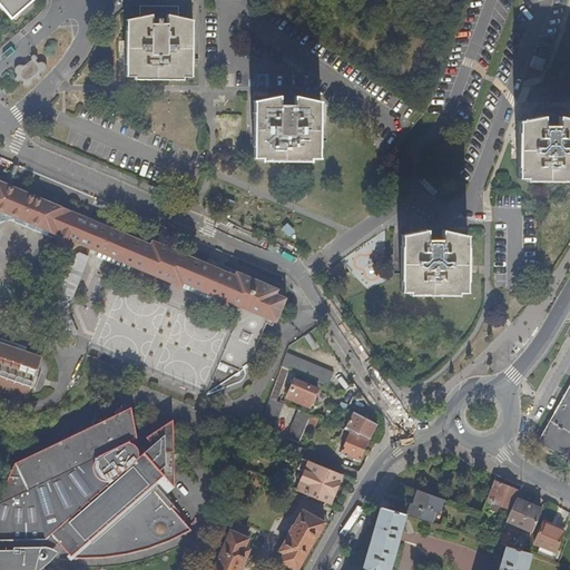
[(0,0),(0,5),(11,18),(30,0),(0,0)]
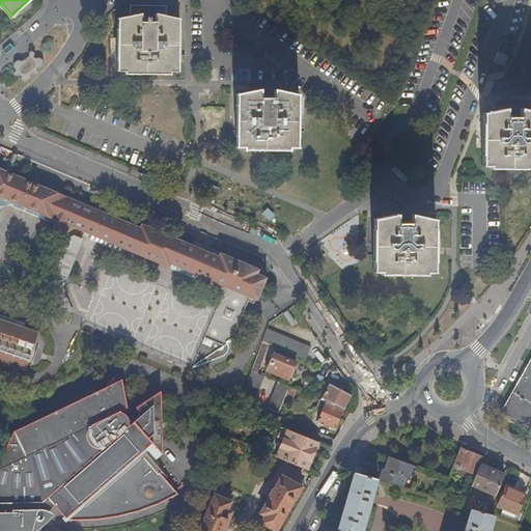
[(117,71),(123,71),(124,74),(168,74),(168,72),(176,72),(177,60),(175,60),(176,32),(177,32),(177,19),(155,12),(155,22),(146,22),(140,21),(141,14),(118,18),(117,33),(118,33),(118,60),(117,60),(117,71)]
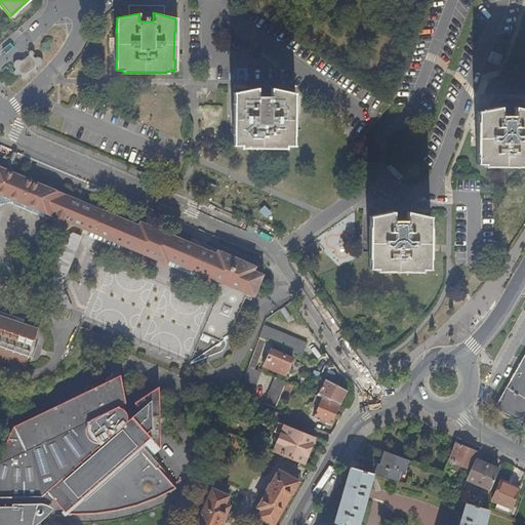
[(29,51),(29,56),(23,61),(18,59),(15,61),(13,63),(13,66),(14,69),(15,71),(13,73),(13,74),(15,76),(18,75),(21,75),(22,78),(22,80),(25,81),(28,79),(29,75),(32,73),(34,74),(37,74),(41,72),(42,68),(44,64),(42,59),(38,53),(35,53),(33,52),(31,50),(29,51)]
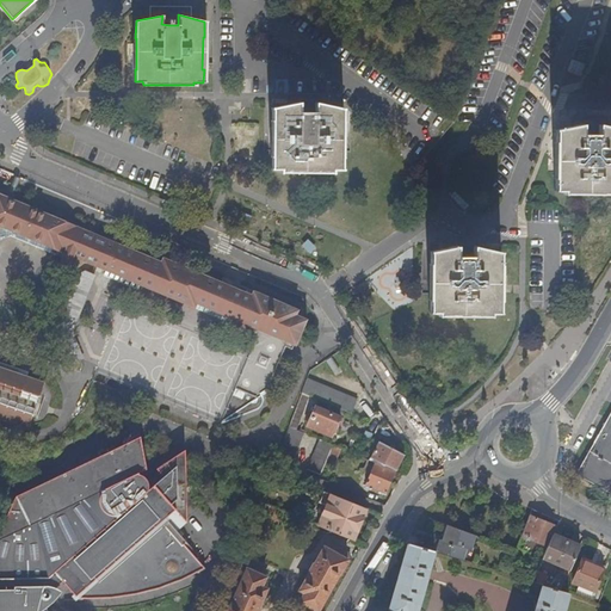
[(300,112),(298,100),(273,107),(272,124),(275,124),(275,154),(273,155),(273,168),(281,168),(281,172),(333,173),(333,170),(340,170),(341,155),(339,155),(340,122),(341,122),(341,109),(316,102),(315,112),(306,112),(300,112)]
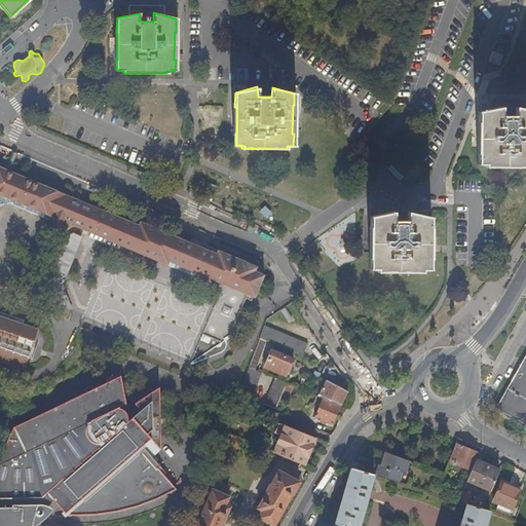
[(486,166),(525,165),(525,108),(517,106),(517,115),(502,115),(503,106),(480,111),(480,123),(481,123),(481,140),(480,153),(479,153),(479,163),(486,163),(486,166)]
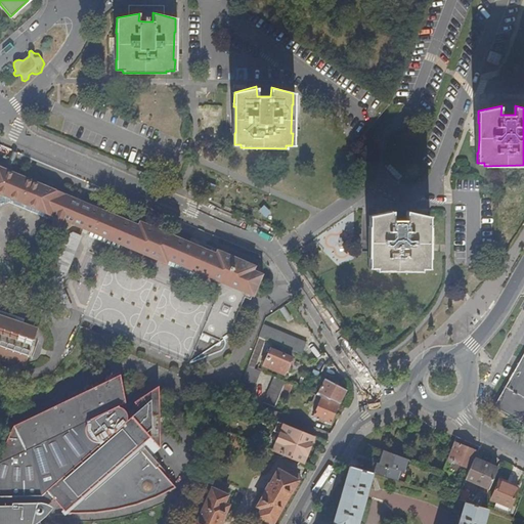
[(0,359),(23,367),(36,329),(22,323),(0,316),(0,195),(57,220),(55,223),(53,230),(60,233),(66,223),(90,233),(120,246),(118,250),(116,249),(86,322),(190,367),(222,355),(225,350),(227,347),(227,344),(226,341),(233,336),(231,335),(248,295),(253,297),(263,274),(253,270),(255,266),(217,250),(215,254),(139,222),(137,226),(3,169),(5,166),(0,163),(0,359)]
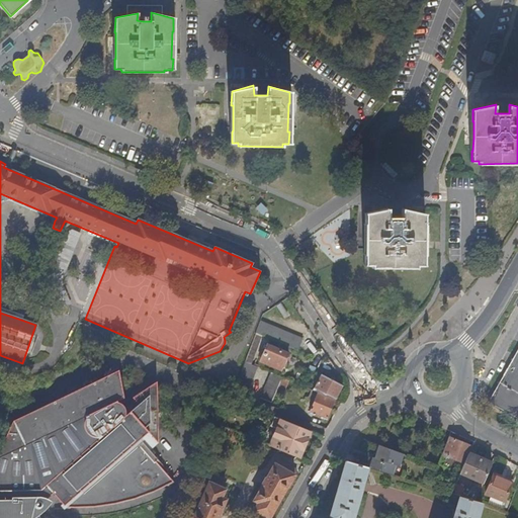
[(0,198),(10,203),(12,203),(55,221),(57,218),(0,193),(0,198)]
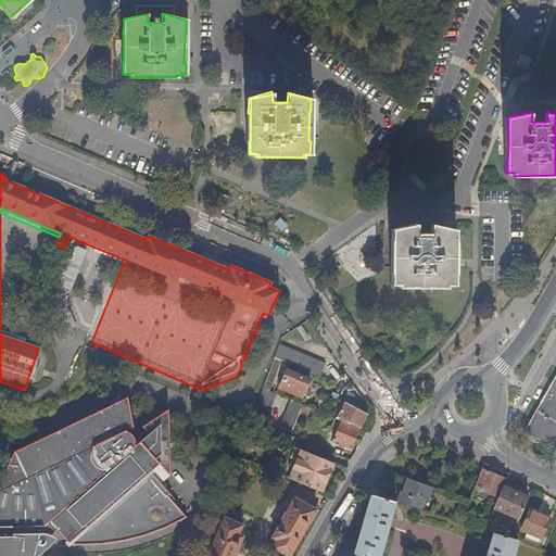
[(279,218),(274,225),(282,230),(287,224),(279,218)]
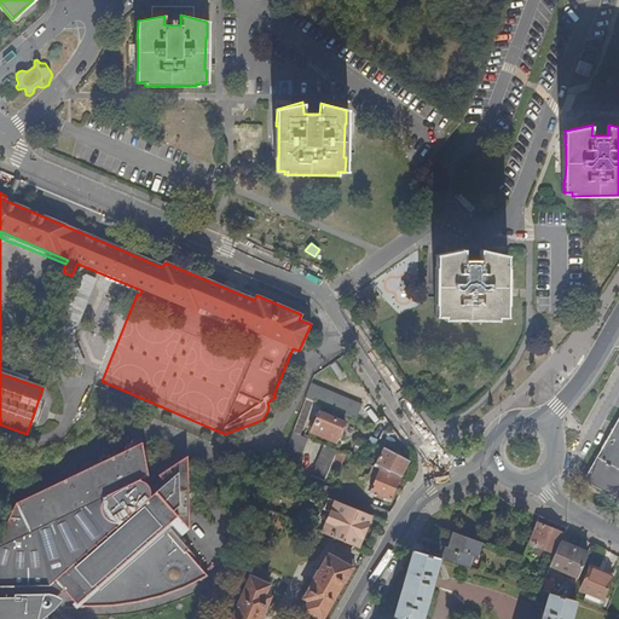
[(444,319),(497,318),(497,316),(507,316),(507,302),(504,302),(504,267),(505,267),(505,254),(480,247),(480,259),(463,259),(463,247),(437,254),(437,270),(438,270),(438,301),(437,301),(437,316),(444,316),(444,319)]
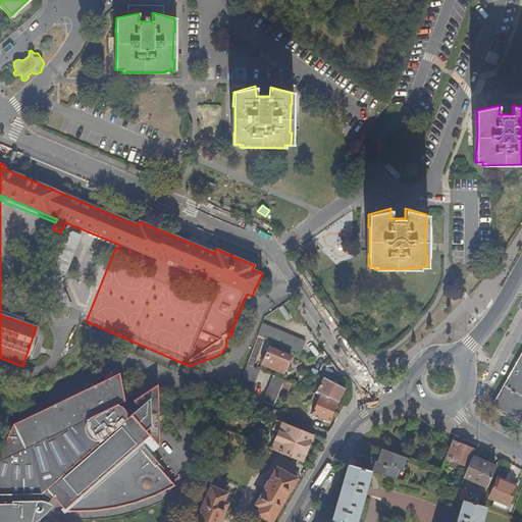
[(119,245),(90,232),(89,237),(115,248),(117,249),(119,245)]
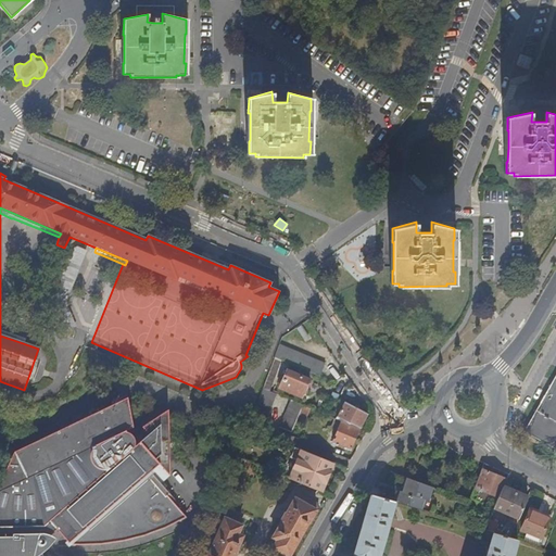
[(87,253),(78,249),(63,256),(45,297),(60,327),(68,333),(75,330),(87,253)]
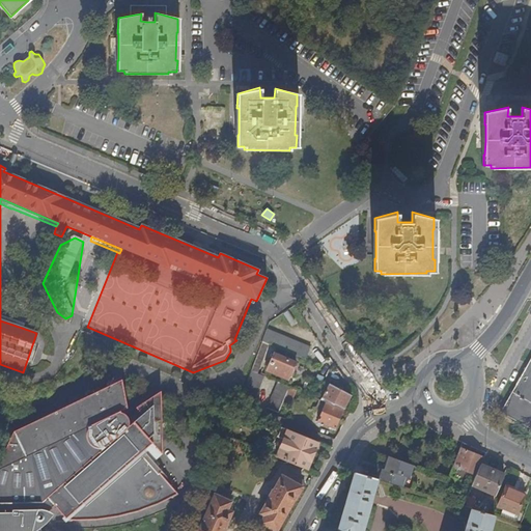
[(0,320),(22,328),(23,325),(0,316),(0,320)]
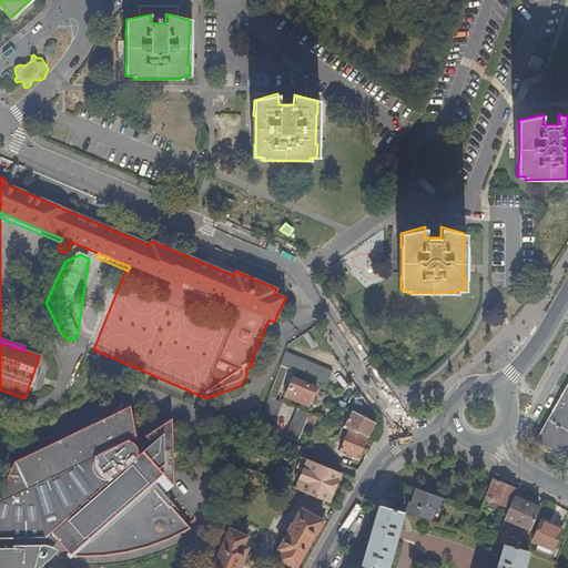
[(333,372),(286,352),(281,365),(287,368),(327,385),(333,372)]
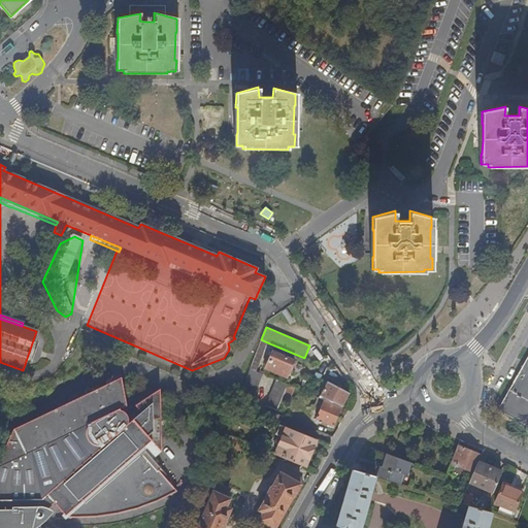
[(256,371),(267,342),(261,339),(250,369),(256,371)]
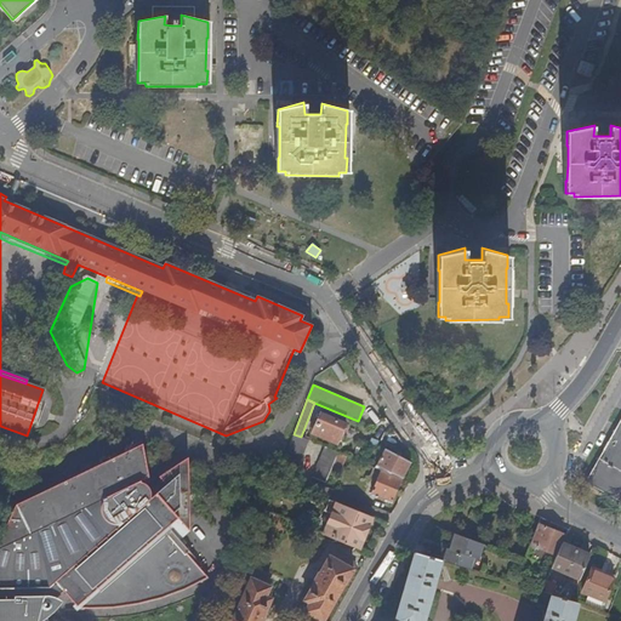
[(345,425),(320,414),(312,434),(337,444),(345,425)]
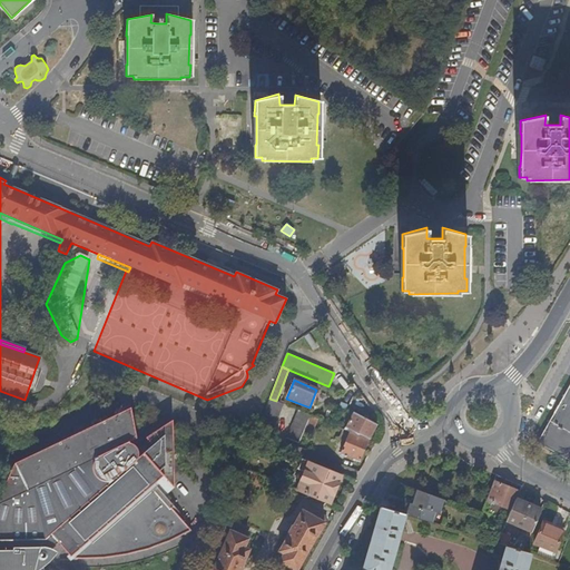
[(569,386),(538,443),(569,461),(569,386)]
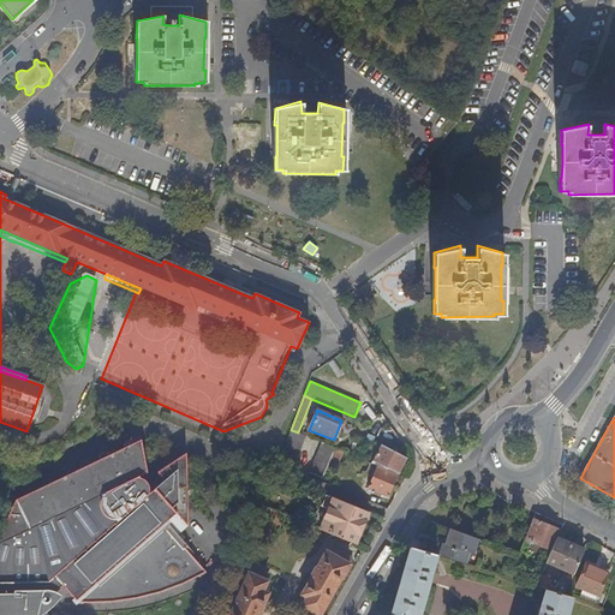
[(392,445),(400,441),(393,430),(392,433),(381,428),(377,437),(392,445)]
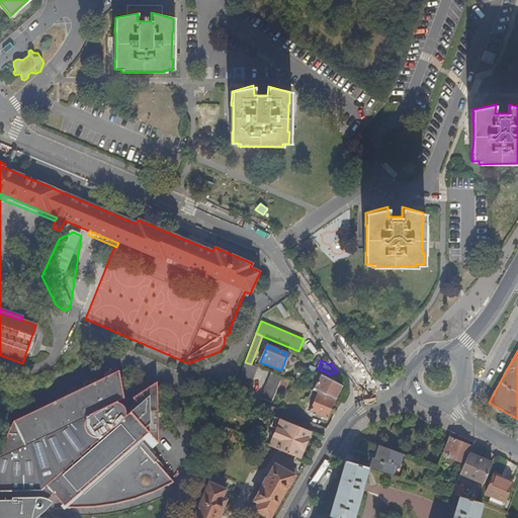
[(243,404),(257,367),(251,364),(245,362),(231,399),(243,404)]
